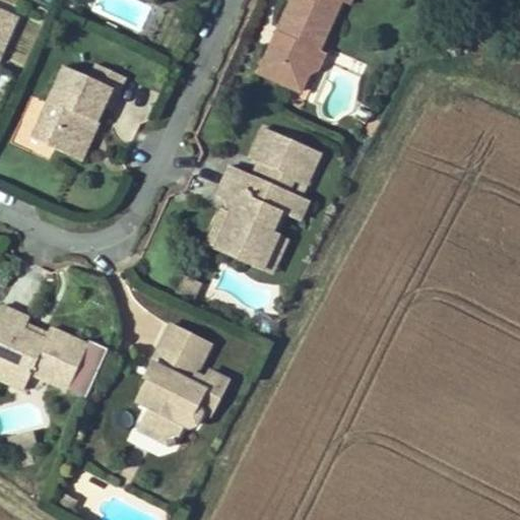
[(272,42),(258,73),(300,91),(308,74),(305,65),(312,48),(319,51),(341,1),(349,4),(351,0),(290,0),(276,33),(281,35),(277,44),(272,42)]
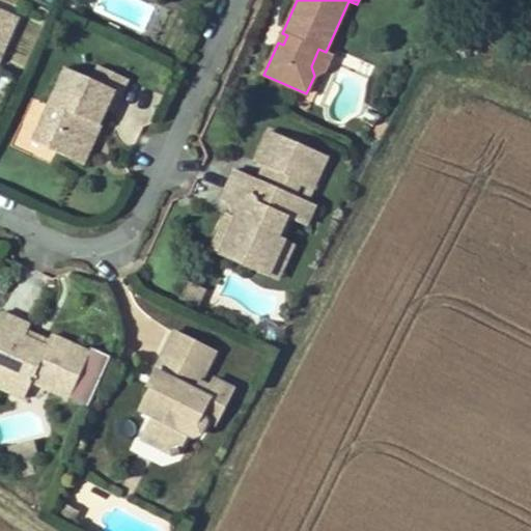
[(0,56),(17,19),(0,10),(0,56)]
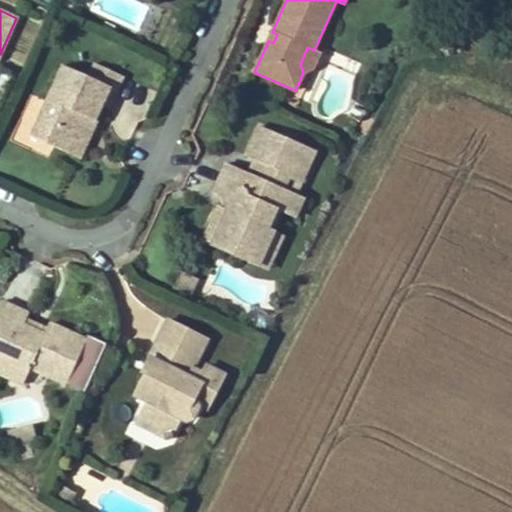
[(273,43),(277,34),(272,32),(268,41),(273,43)]
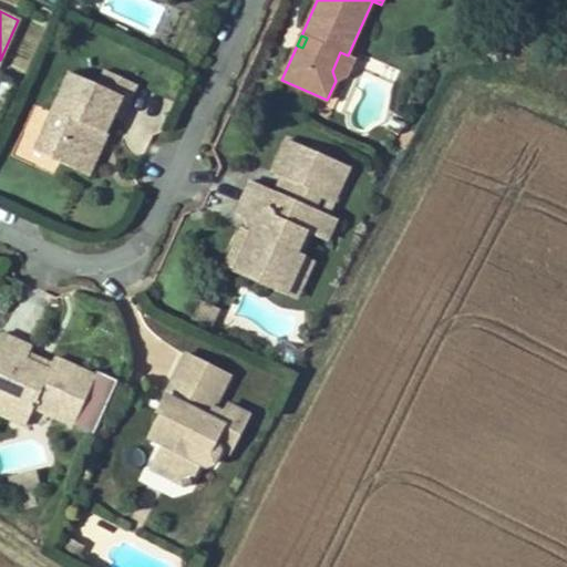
[(348,55),(340,52),(332,71),(336,81),(347,76),(354,59),(348,55)]
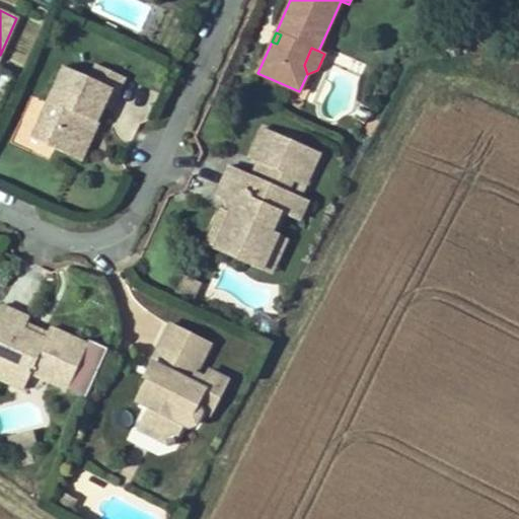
[(98,65),(92,79),(112,87),(103,106),(110,109),(125,77),(98,65)]
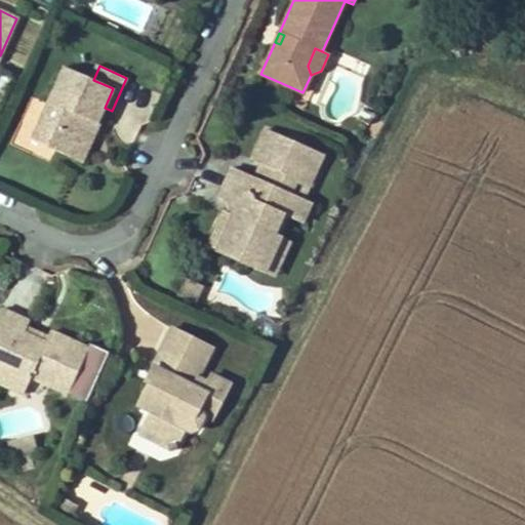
[(93,80),(65,67),(32,139),(75,159),(92,122),(96,124),(105,108),(113,88),(93,80)]
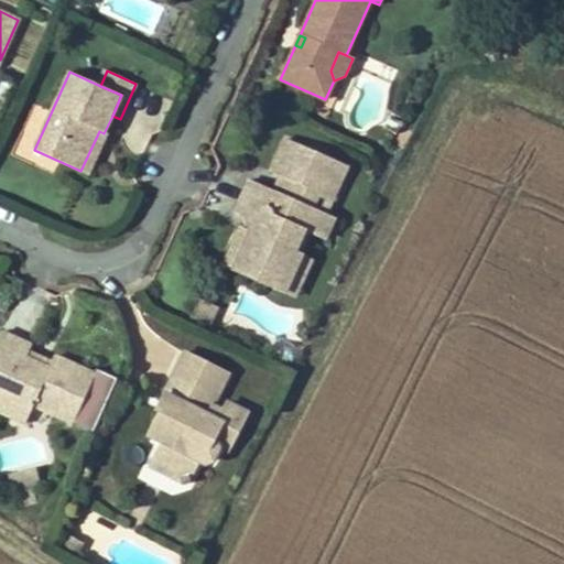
[(89,175),(107,134),(104,133),(99,131),(80,171),(89,175)]
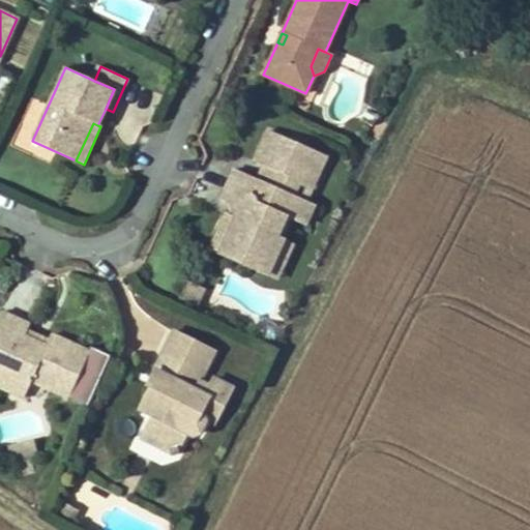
[(325,156),(269,130),(255,162),(264,166),(270,168),(264,182),(262,181),(234,170),(221,200),(231,204),(240,208),(236,217),(227,213),(218,233),(228,237),(219,255),(266,275),(283,238),(276,235),(285,216),(291,218),(304,225),(313,207),(304,203),(290,197),(297,181),(312,187),(325,156)]
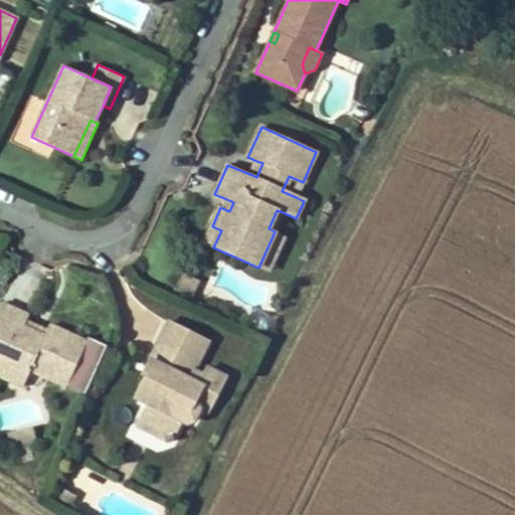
[(296,197),(303,182),(289,176),(282,191),(296,197)]
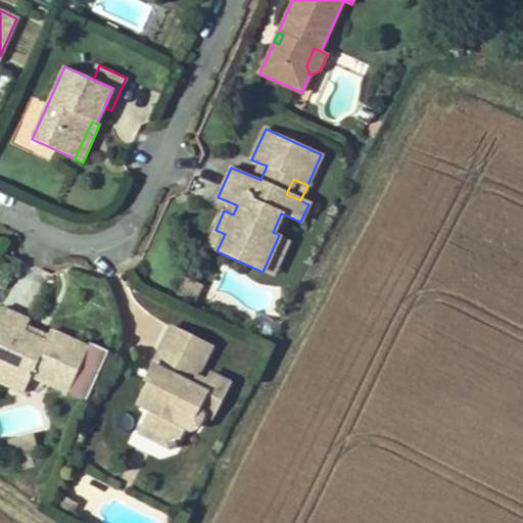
[(233,215),(237,205),(228,201),(224,210),(233,215)]
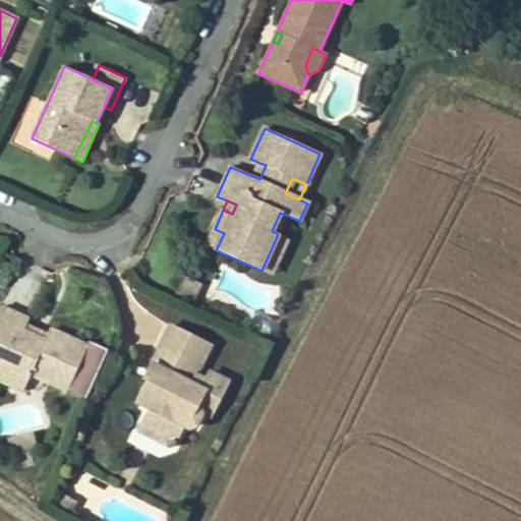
[(278,234),(286,215),(280,213),(272,231),(278,234)]
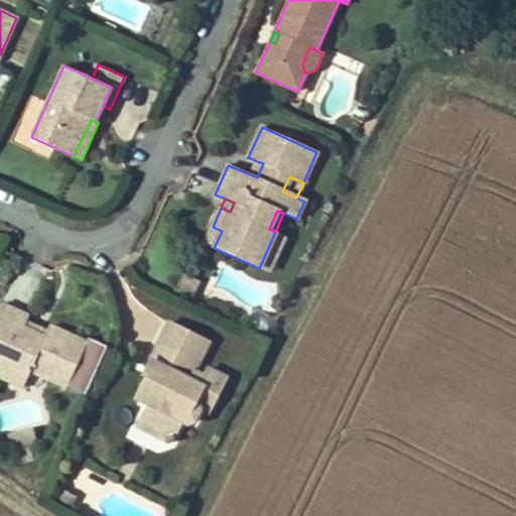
[(214,248),(222,231),(213,227),(205,244),(214,248)]
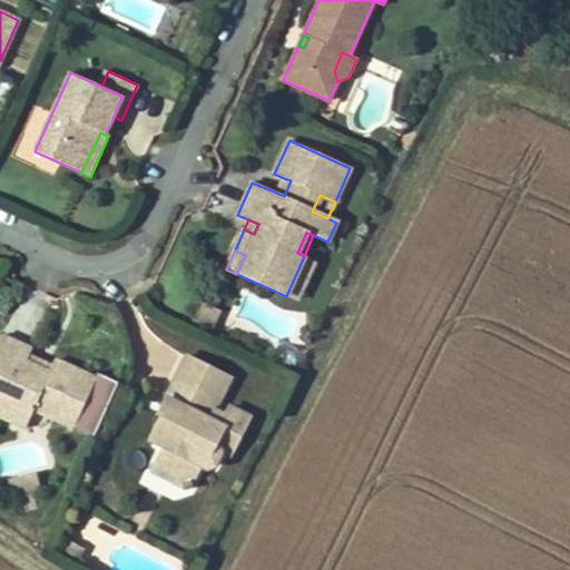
[(296,301),(314,261),(304,256),(286,296),(296,301)]
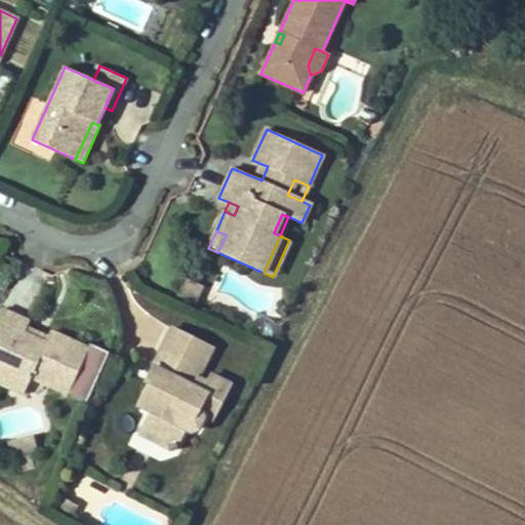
[(193,304),(201,285),(186,279),(178,296),(193,304)]
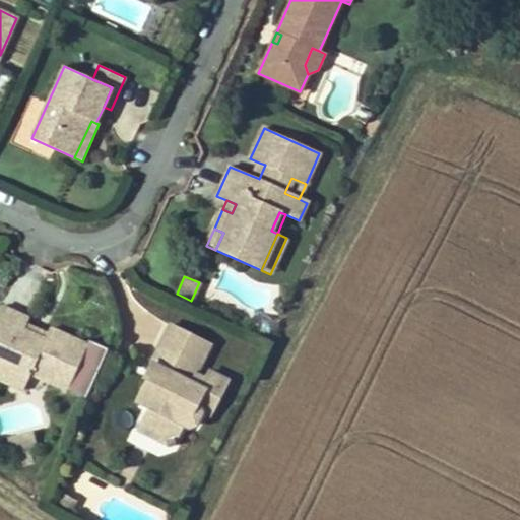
[(1,306),(0,308),(0,367),(7,371),(2,381),(23,390),(30,374),(85,399),(109,348),(88,340),(86,344),(50,328),(48,334),(46,339),(24,329),(26,325),(29,319),(1,306)]
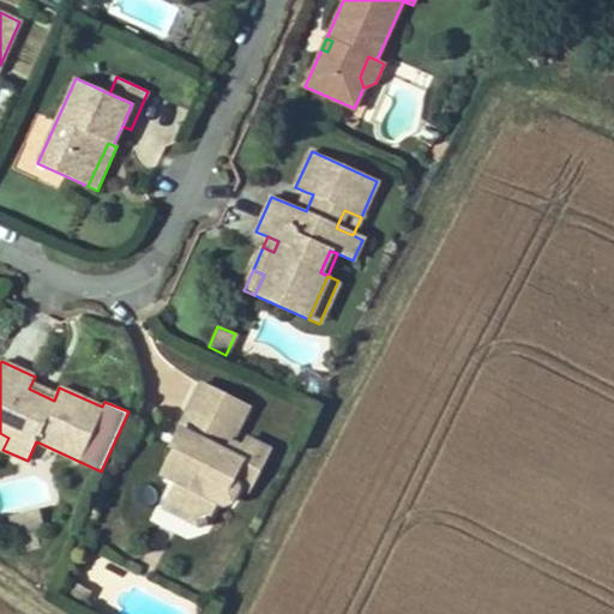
[(56,395),(31,384),(29,389),(54,401),(56,395)]
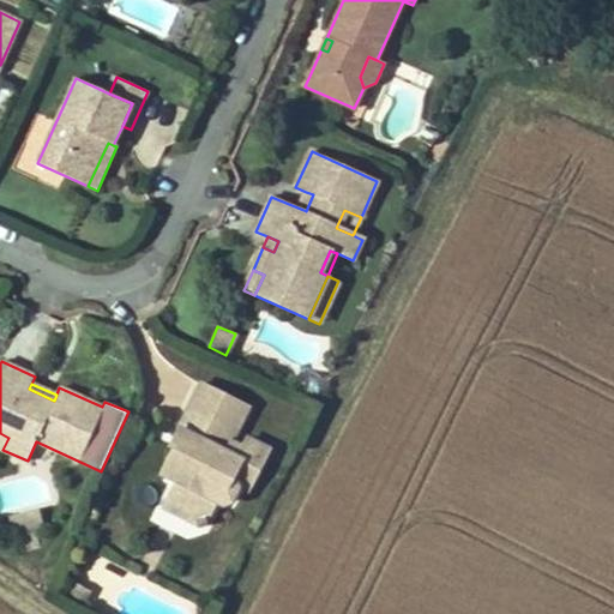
[(180,427),(182,432),(192,437),(172,479),(176,481),(164,507),(197,524),(198,529),(208,525),(206,522),(217,501),(223,505),(232,503),(238,489),(235,480),(233,479),(241,462),(259,470),(269,450),(247,439),(242,449),(230,443),(248,407),(202,384),(180,427)]
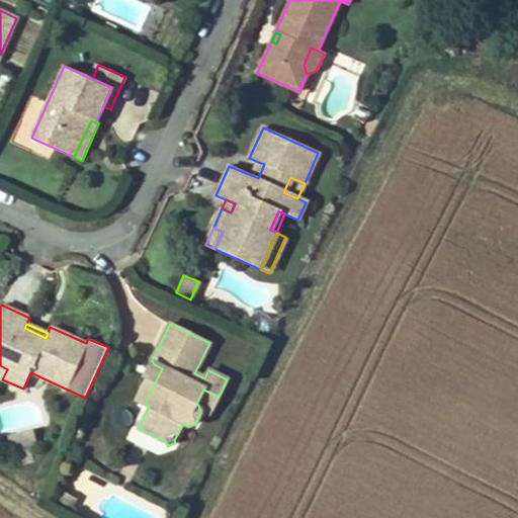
[(145,404),(162,368),(154,364),(137,400),(145,404)]
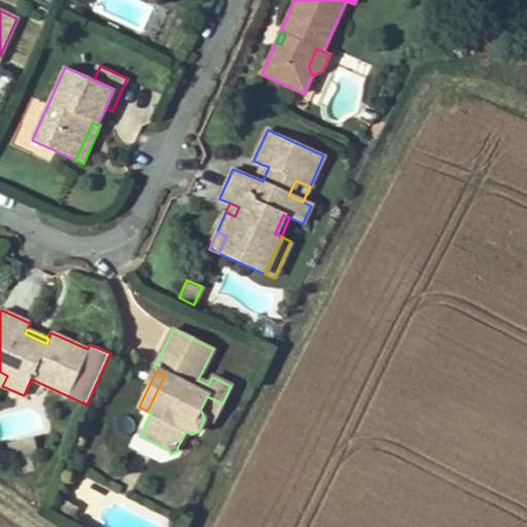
[(212,424),(222,403),(207,396),(200,411),(202,412),(204,420),(212,424)]
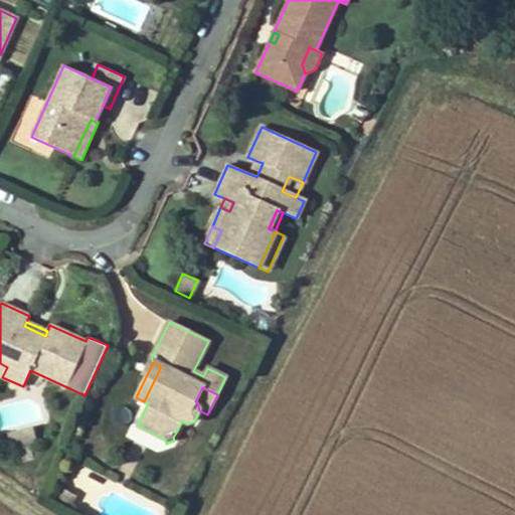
[(0,406),(0,426),(36,420),(33,401),(0,406)]
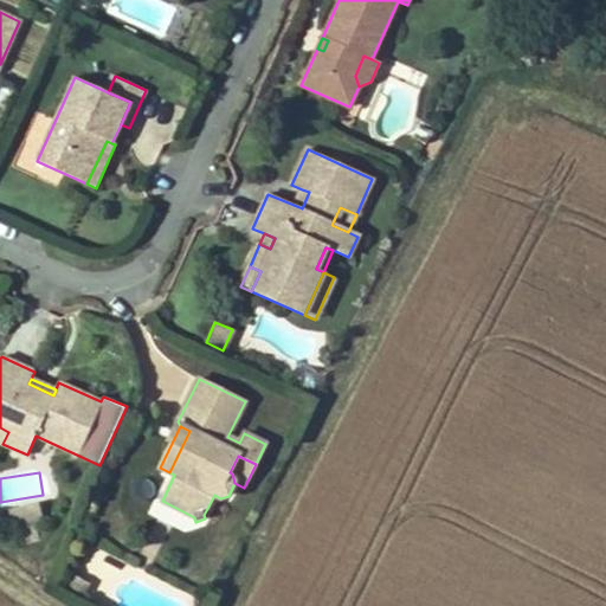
[(44,522),(39,503),(23,508),(28,526),(44,522)]
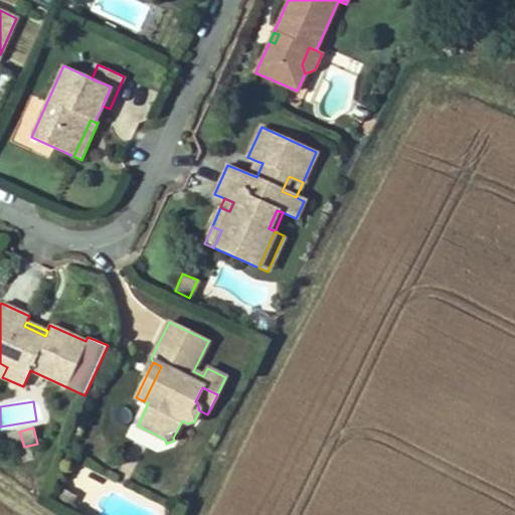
[(24,447),(19,432),(8,435),(12,450),(24,447)]
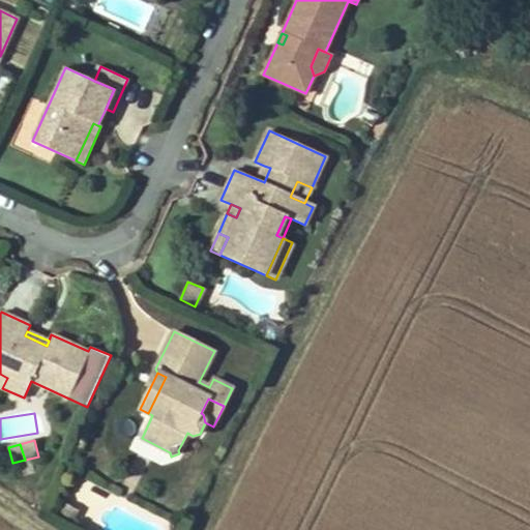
[(72,521),(78,509),(64,503),(59,514),(72,521)]
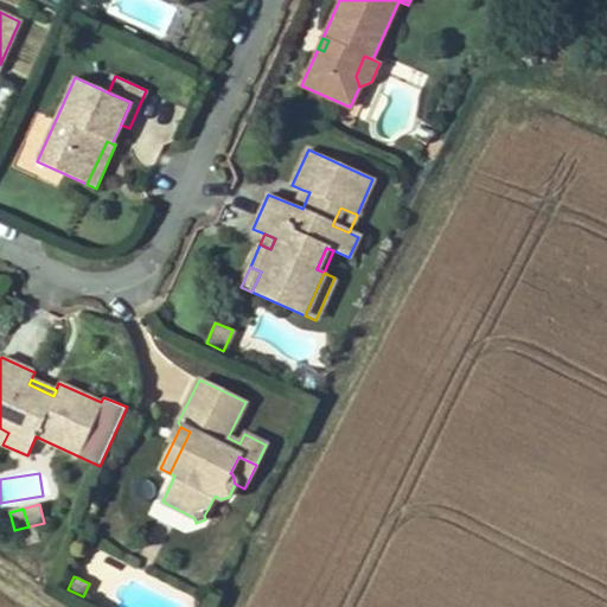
All buildings are outlined.
